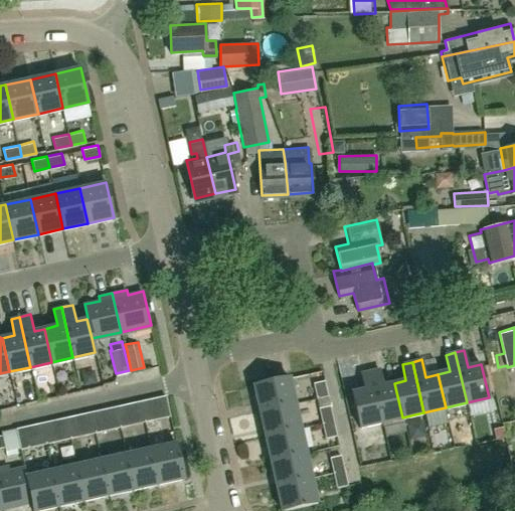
[(402,417),(394,383),(382,386),(378,369),(369,371),(381,422),(402,417)]
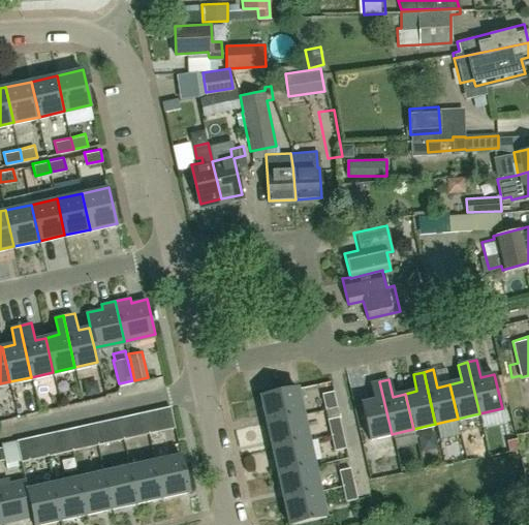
[(392,434),(379,381),(371,383),(374,401),(361,405),(369,439),(392,434)]
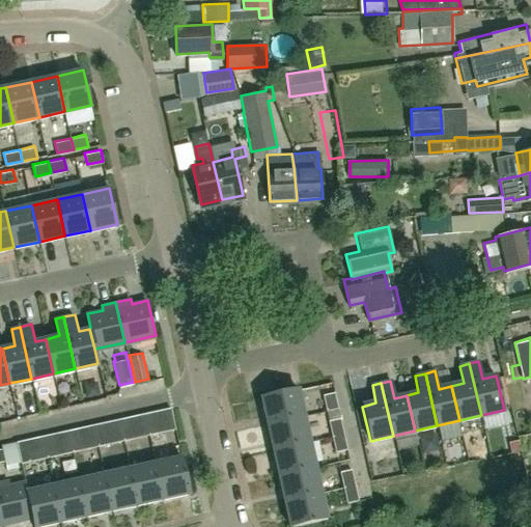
[(268,422),(304,414),(299,388),(261,396),(268,422)]
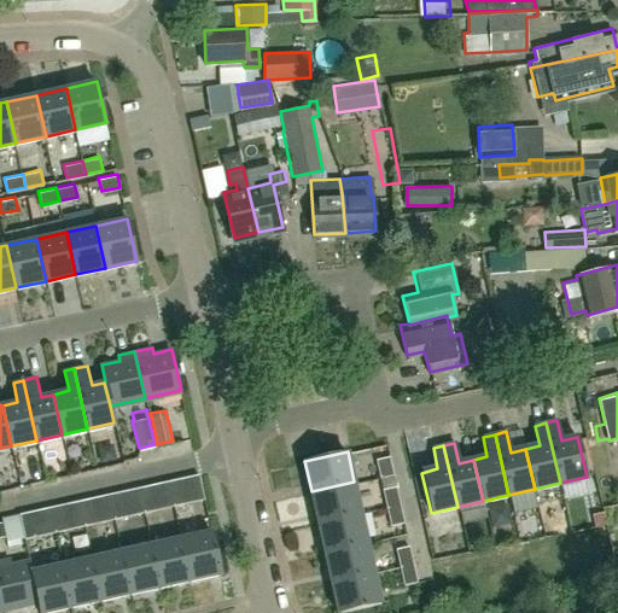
[(380,476),(394,472),(390,455),(377,457),(380,476)]
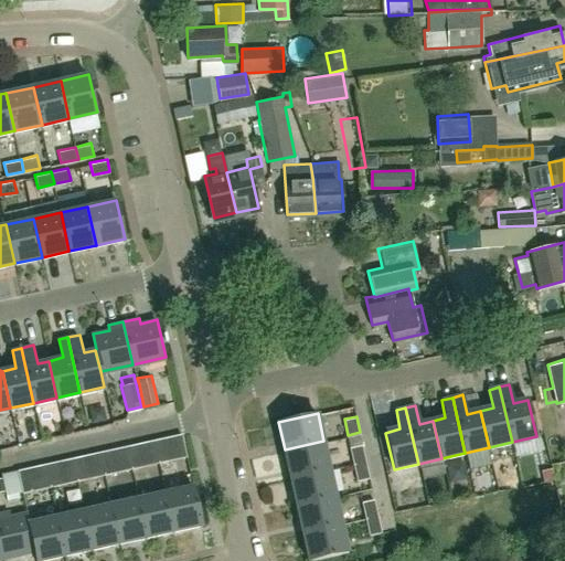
[(158,461),(187,455),(181,432),(153,438),(158,461)]
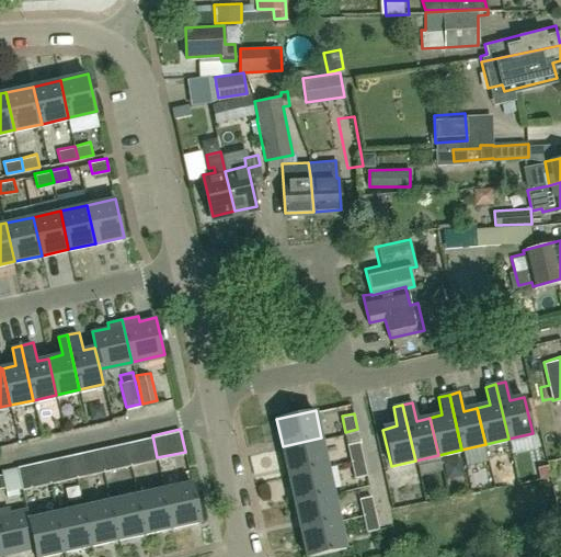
[(345,432),(352,459),(364,456),(357,429),(345,432)]
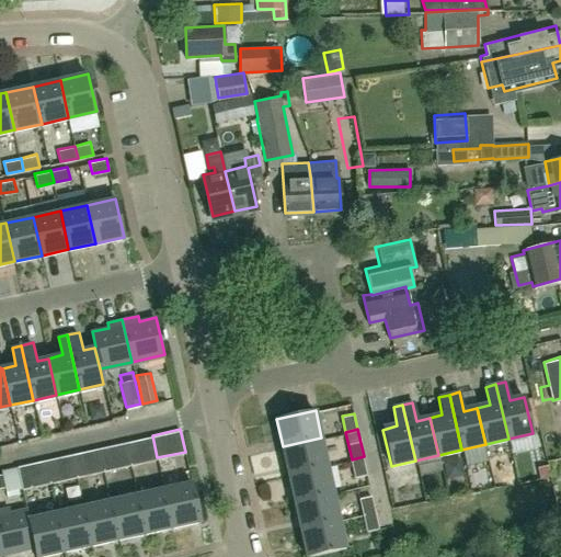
[(321,438),(283,446),(288,474),(328,465),(321,438)]
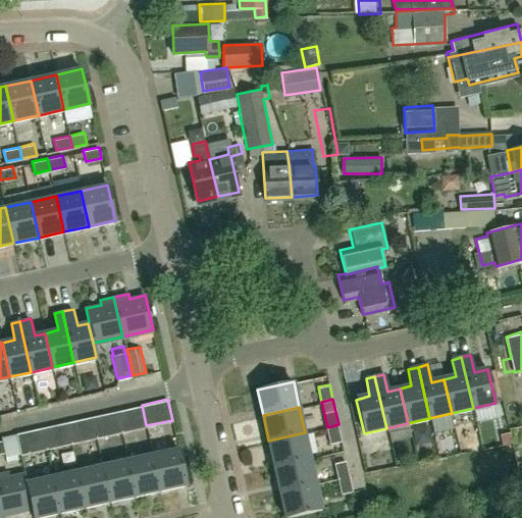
[(121,431),(129,429),(125,409),(116,410),(121,431)]
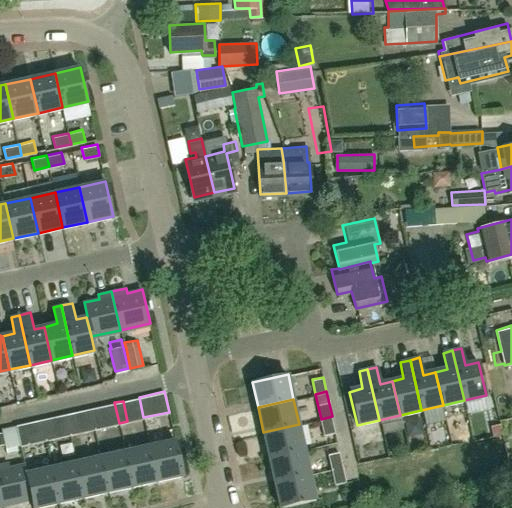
[(107,447),(103,426),(98,406),(86,409),(91,429),(95,428),(99,449),(107,447)]
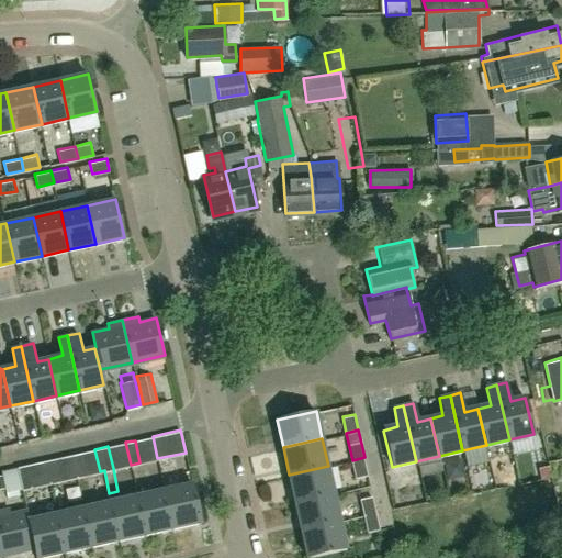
[(100,471),(94,449),(71,454),(76,477),(100,471)]
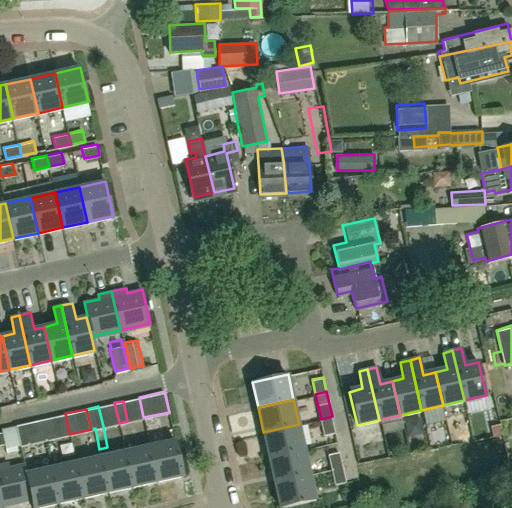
[(332,416),(321,419),(324,433),(335,431),(332,416)]
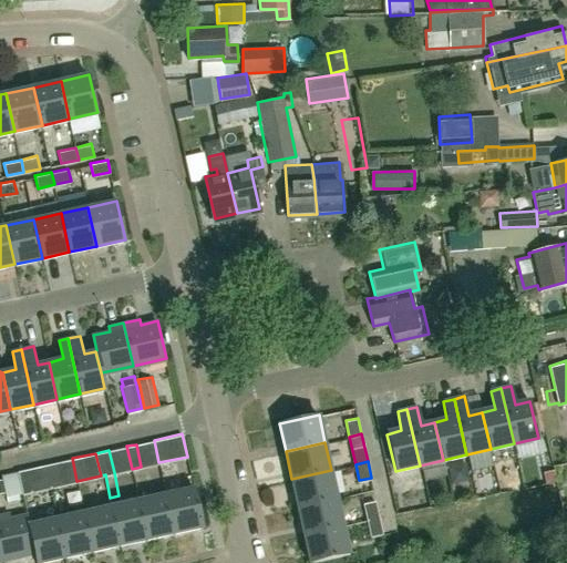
[(50,487),(59,484),(54,462),(44,464),(50,487)]
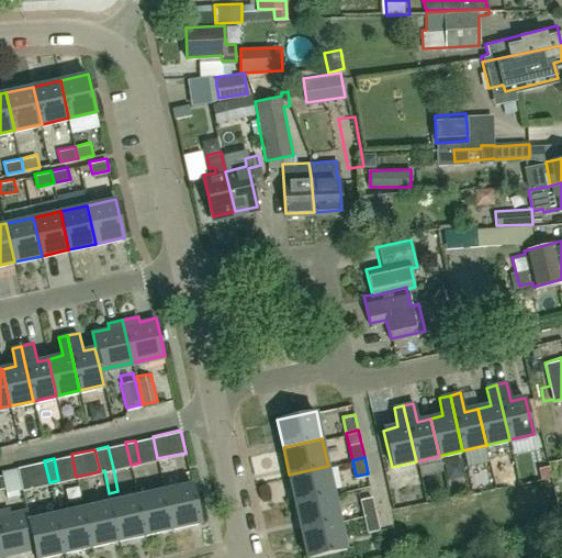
[(18,467),(22,488),(22,489),(32,487),(26,464),(18,466),(18,467)]
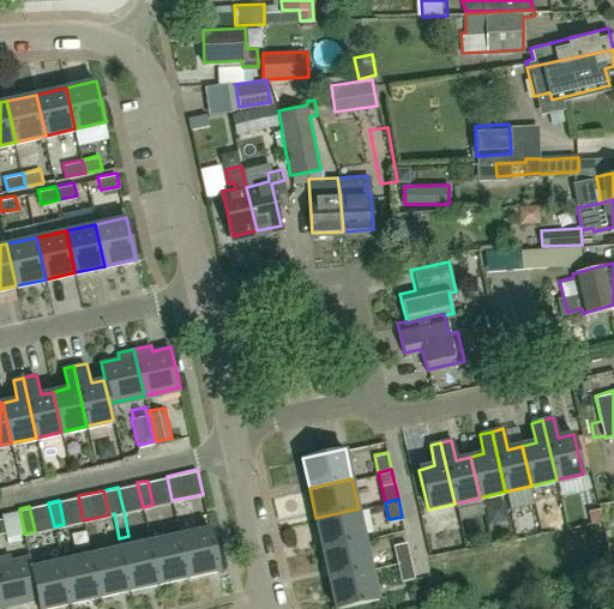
[(359,508),(315,518),(323,547),(366,537),(359,508)]
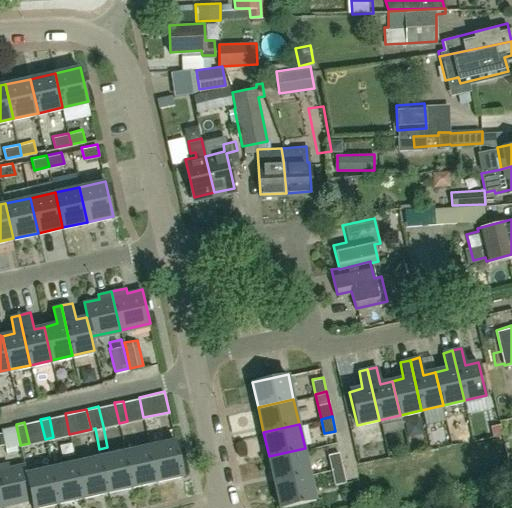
[(6,447),(20,444),(16,425),(2,428),(6,447)]
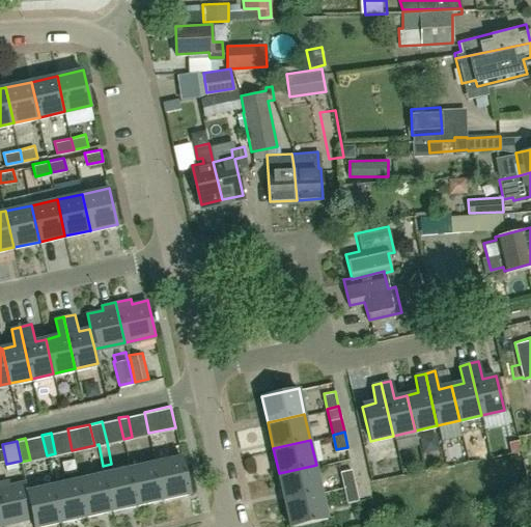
[(154,462),(162,498),(190,492),(182,455),(154,462)]
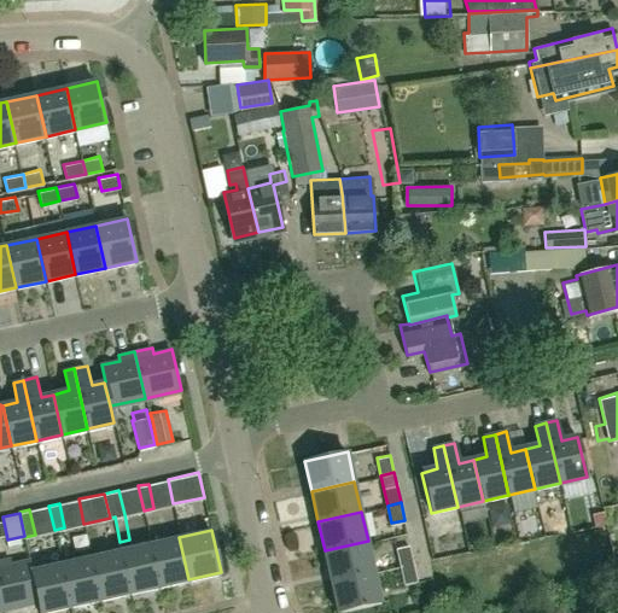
[(158,587),(188,579),(179,537),(149,543),(158,587)]
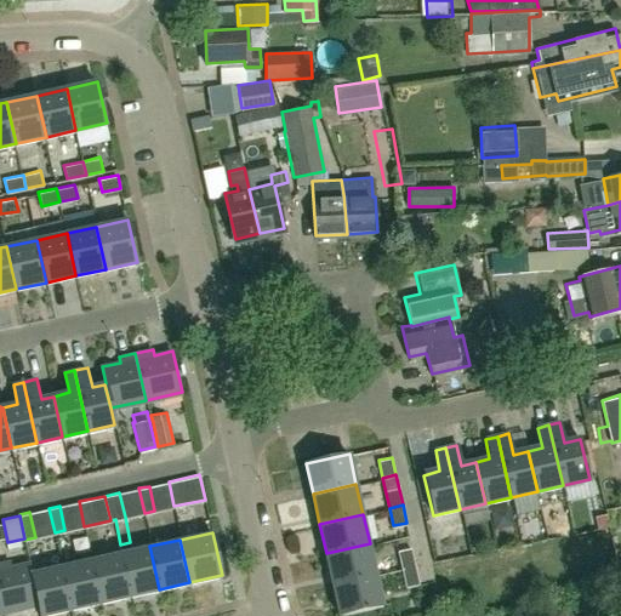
[(370,543),(326,553),(332,583),(376,574),(370,543)]
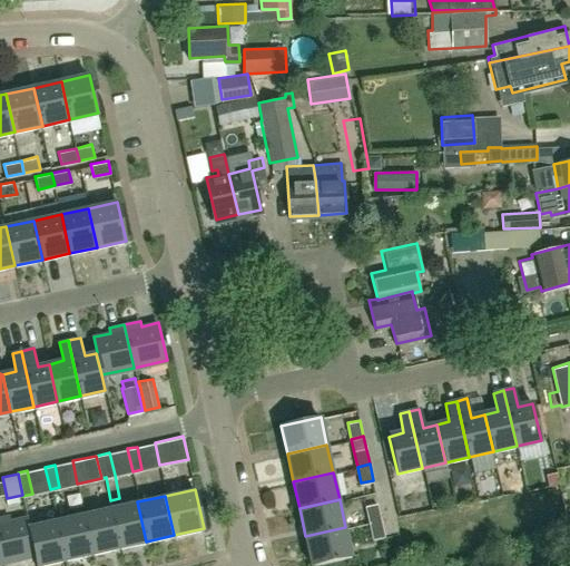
[(117,548),(146,542),(137,501),(108,508),(117,548)]
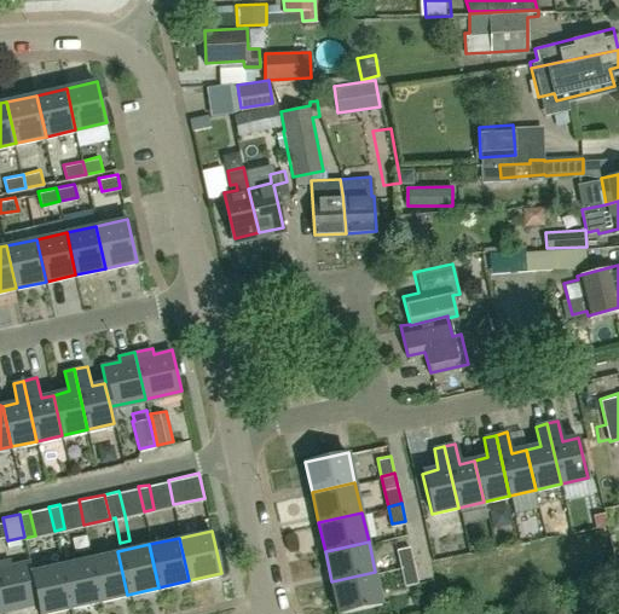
[(400,566),(415,562),(410,545),(397,548),(400,566)]
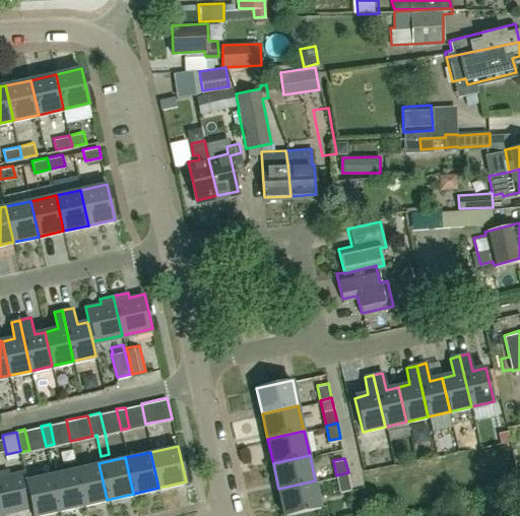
[(80,505),(107,500),(99,463),(72,469),(80,505)]
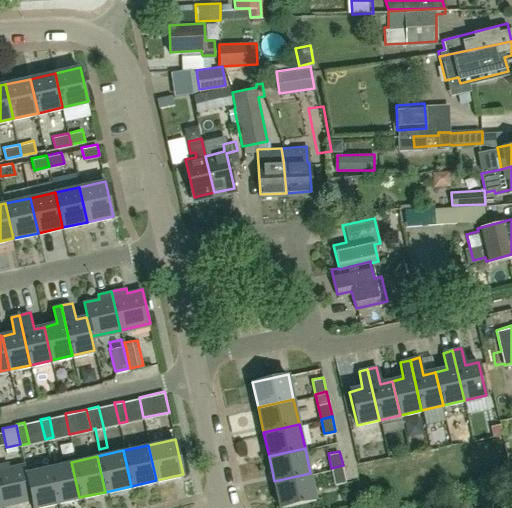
[(0,503),(25,498),(17,464),(8,466),(7,462),(0,463),(0,503)]
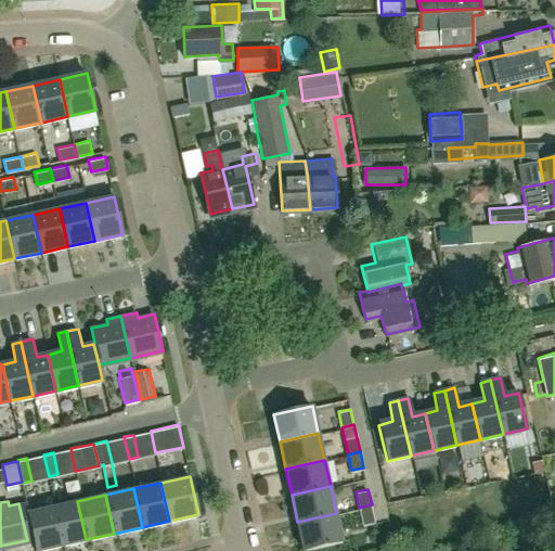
[(57,546),(86,539),(77,501),(49,507),(57,546)]
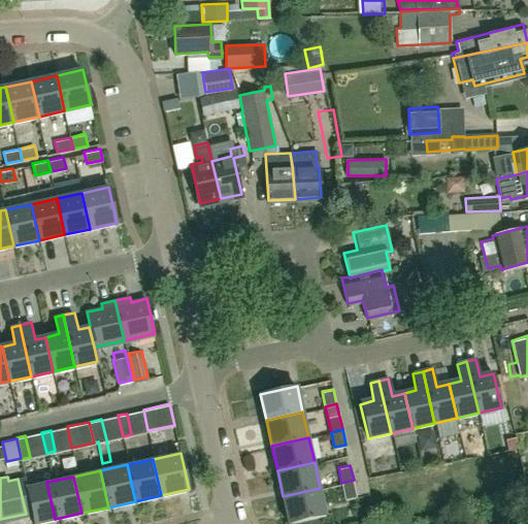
[(46,482),(27,487),(24,478),(18,479),(26,514),(32,513),(34,523),(55,519),(46,482)]
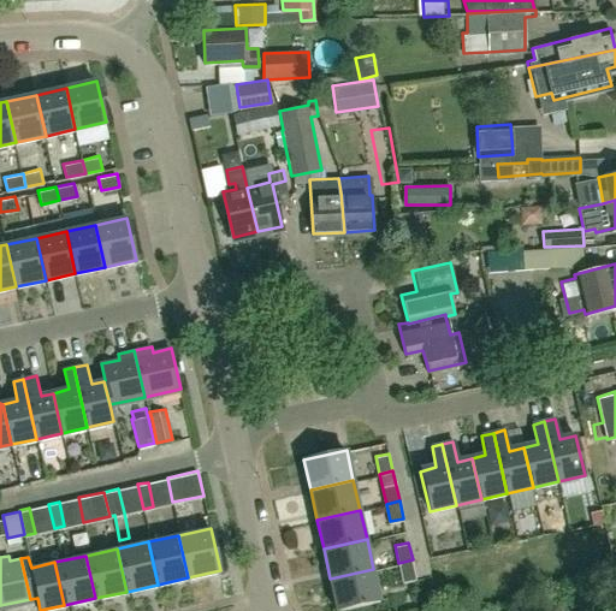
[(413,559),(398,563),(403,581),(416,577),(413,559)]
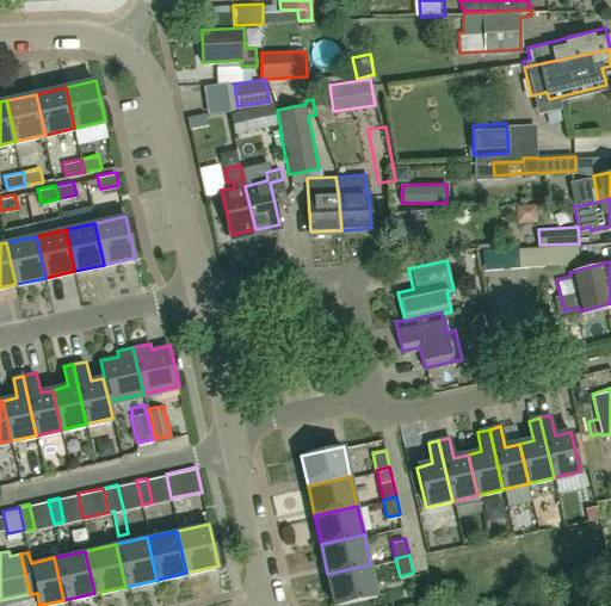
[(370,564),(327,574),(334,604),(377,594),(370,564)]
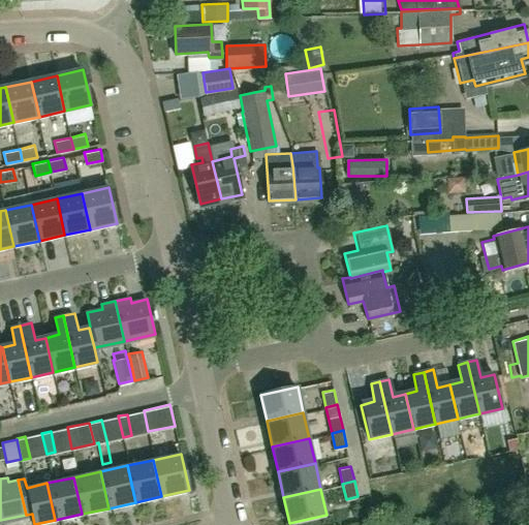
[(368,517),(382,514),(380,503),(366,506),(368,517)]
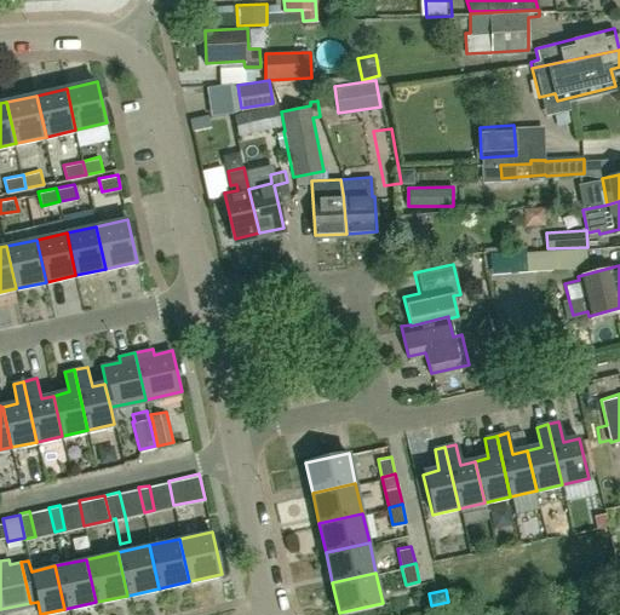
[(581,614),(598,610),(596,599),(579,602),(581,614)]
